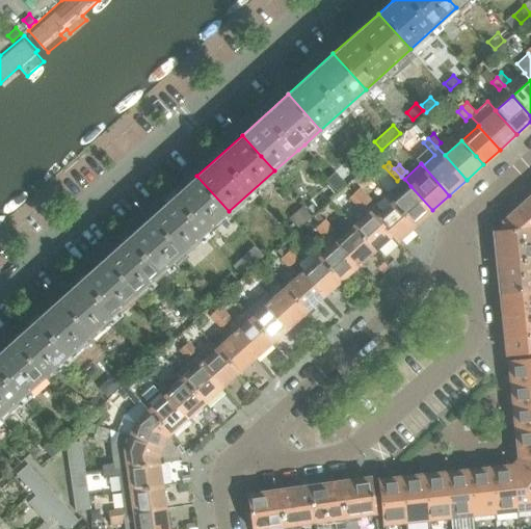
[(372,179),(364,169),(354,178),(363,187),(372,179)]
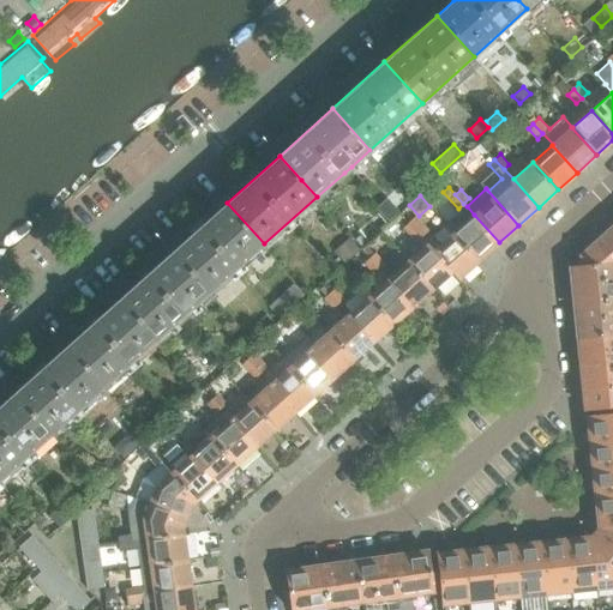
[(264,243),(227,203),(174,251),(211,291),(264,243)]
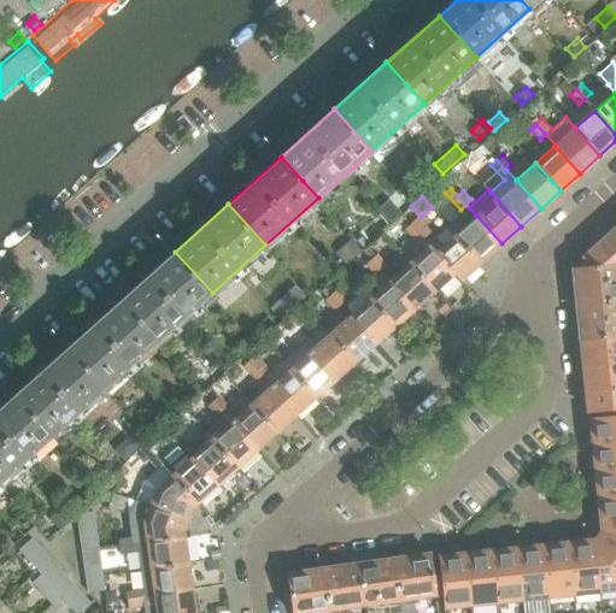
[(399,214),(392,206),(385,213),(392,220),(399,214)]
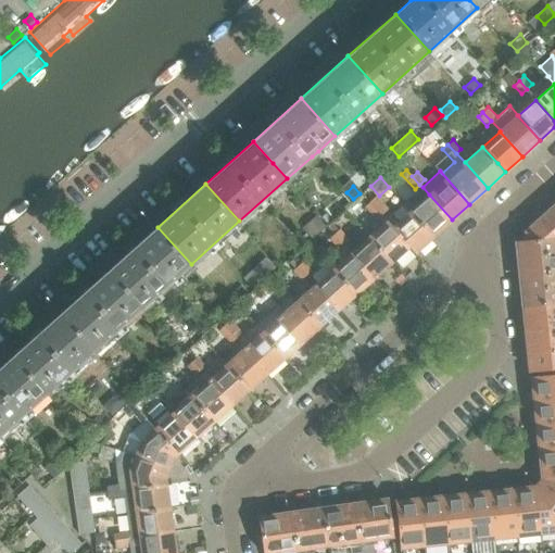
[(341,206),(350,199),(342,191),(333,199),(341,206)]
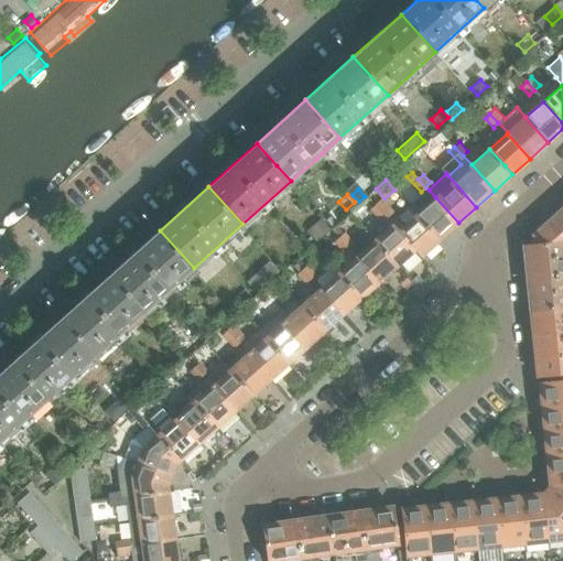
[(394,211),(382,197),(377,203),(385,213),(386,215),(388,216),(394,211)]
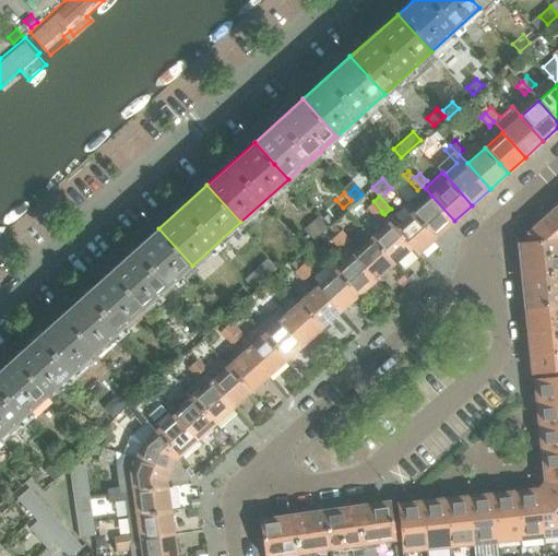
[(431,196),(414,211),(437,236),(454,221),(431,196)]
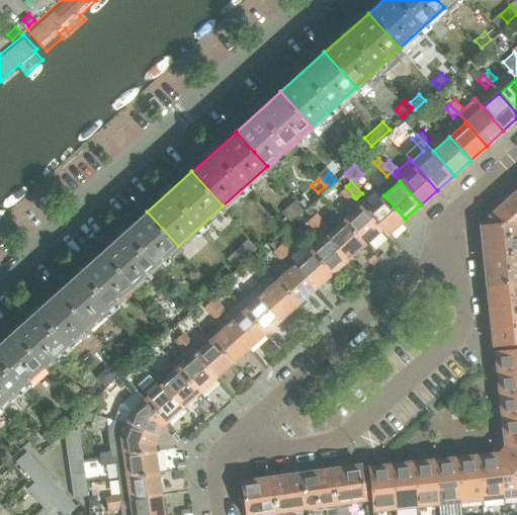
[(353,195),(346,186),(340,191),(348,199),(353,195)]
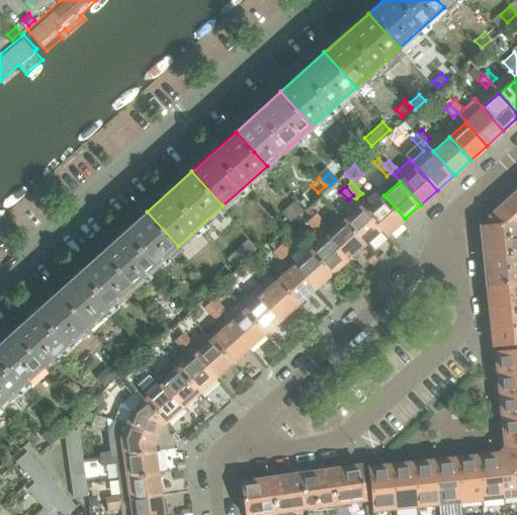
[(516,188),(490,213),(491,223),(516,220),(516,188)]
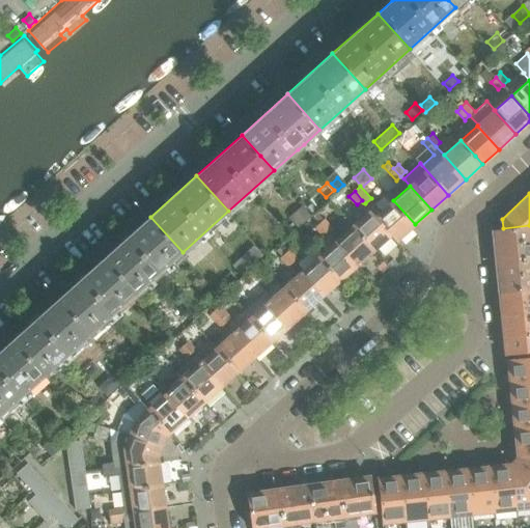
[(415,224),(393,200),(377,216),(391,234),(397,241),(415,224)]
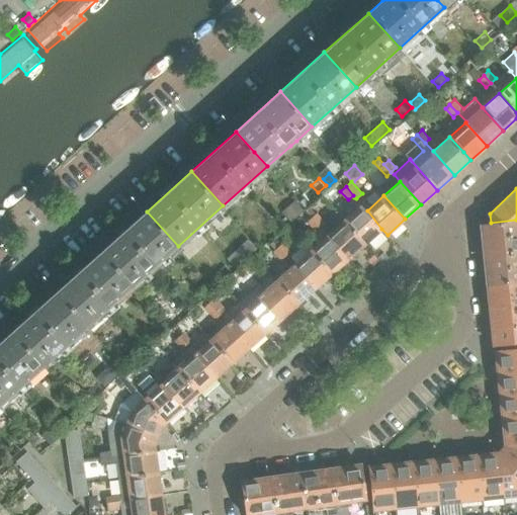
[(381,229),(367,210),(356,198),(354,197),(338,211),(366,243),(381,229)]
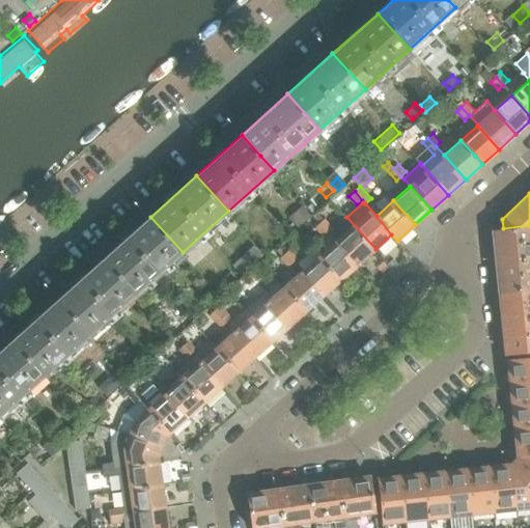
[(375,249),(346,217),(345,216),(334,226),(325,217),(319,222),(336,241),(358,265),(375,249)]
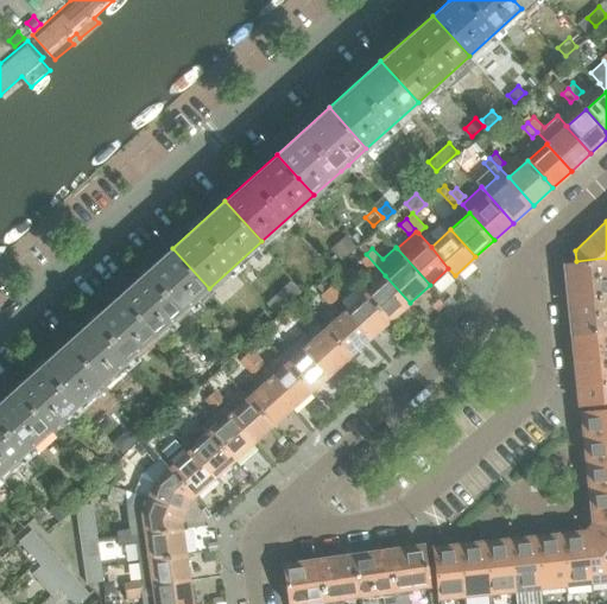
[(209,288),(172,248),(120,294),(157,335),(209,288)]
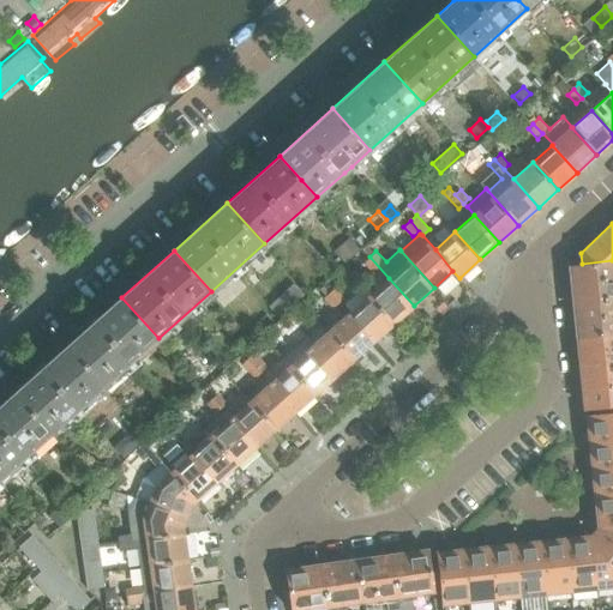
[(612,260),(582,264),(570,265),(577,336),(612,331),(612,260)]
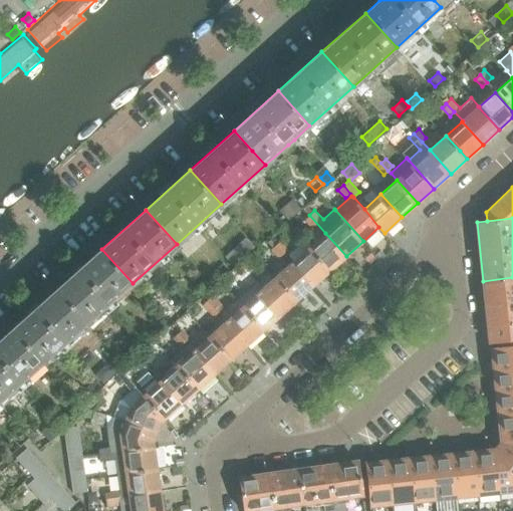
[(346,256),(325,233),(309,248),(330,270),(346,256)]
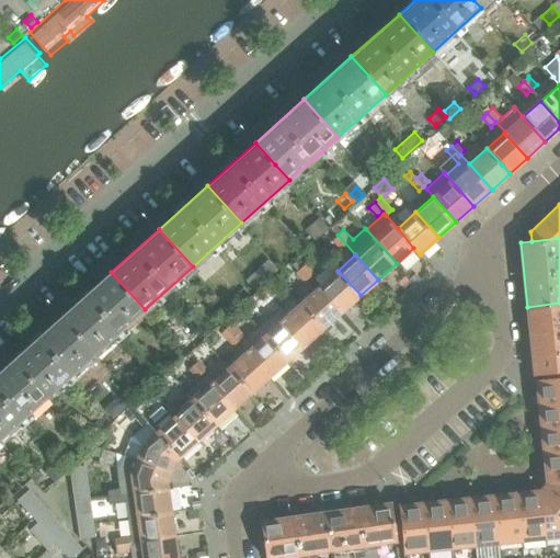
[(361,295),(338,271),(326,282),(308,262),(304,266),(311,275),(310,276),(320,287),(320,286),(342,311),(361,295)]
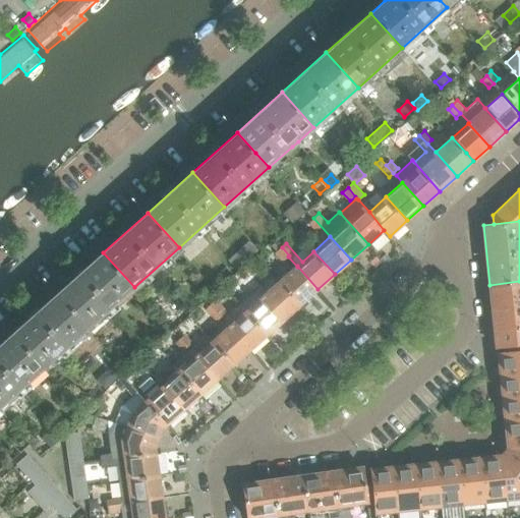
[(289,255),(282,247),(276,252),(283,261),(288,256),(289,255)]
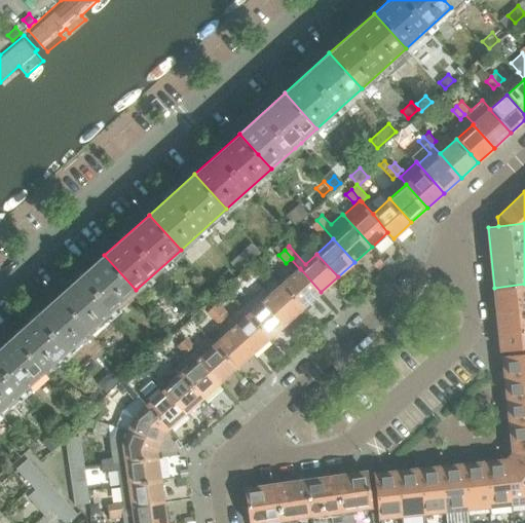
[(136,290),(104,255),(59,295),(90,331),(136,290)]
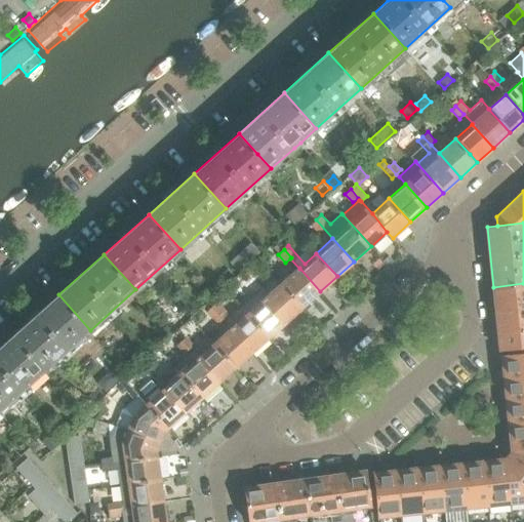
[(241,272),(249,265),(243,256),(234,265),(241,272)]
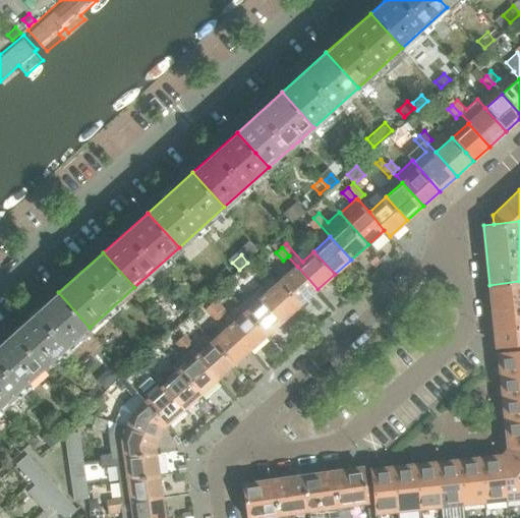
[(228,276),(232,272),(226,266),(222,270),(221,270),(213,278),(219,285),(228,277),(228,276)]
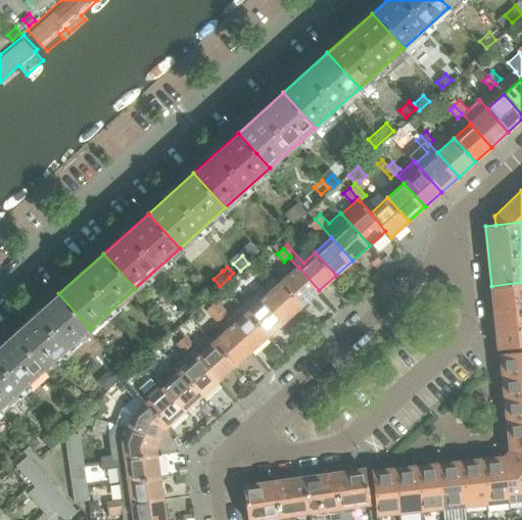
[(298,267),(298,268),(283,281),(303,304),(319,290),(298,267)]
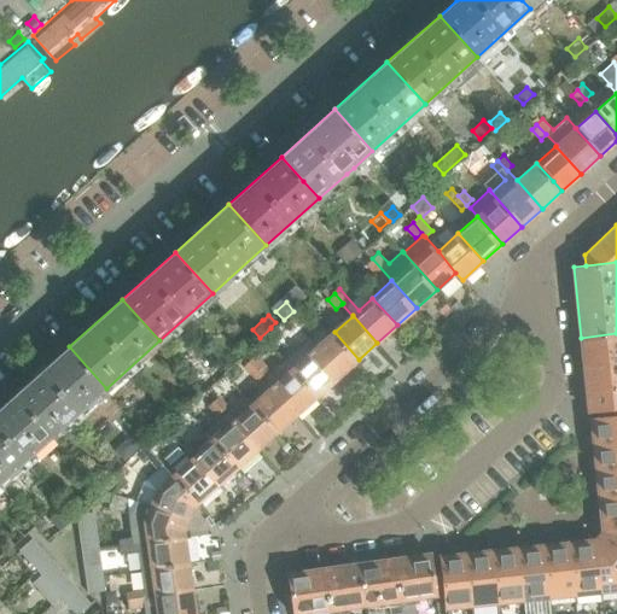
[(308,334),(298,325),(294,329),(302,339),(308,334)]
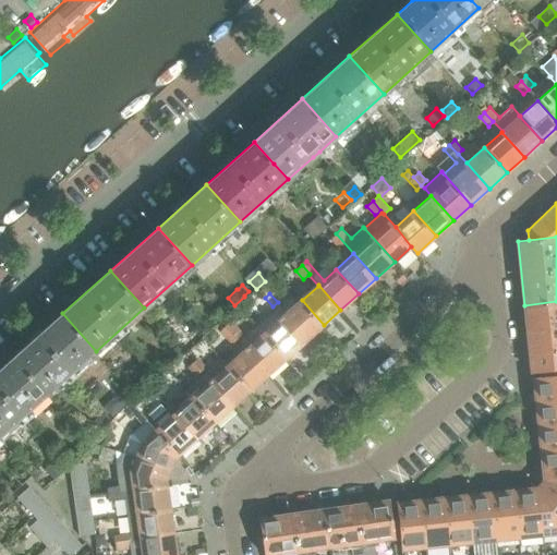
[(273,306),(265,298),(259,302),(267,311),(273,306)]
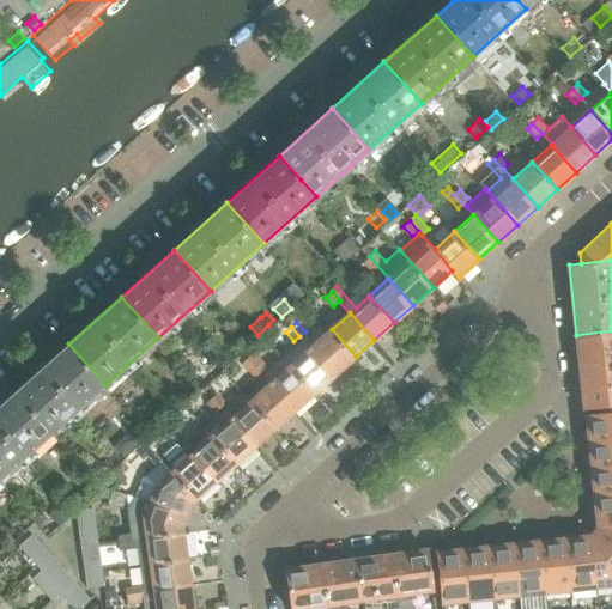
[(356,357),(332,329),(311,347),(335,375),(356,357)]
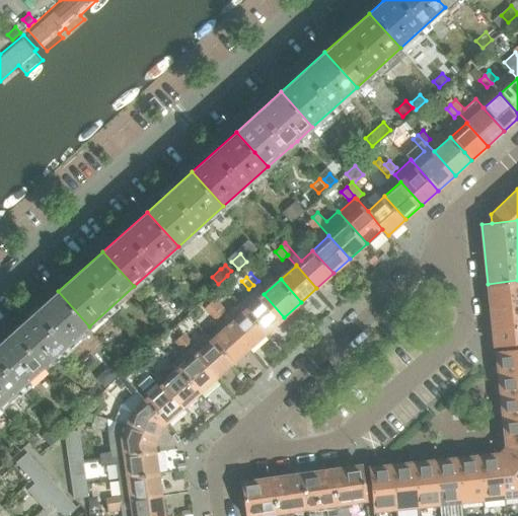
[(517,280),(488,284),(495,345),(511,343),(517,341),(517,280)]
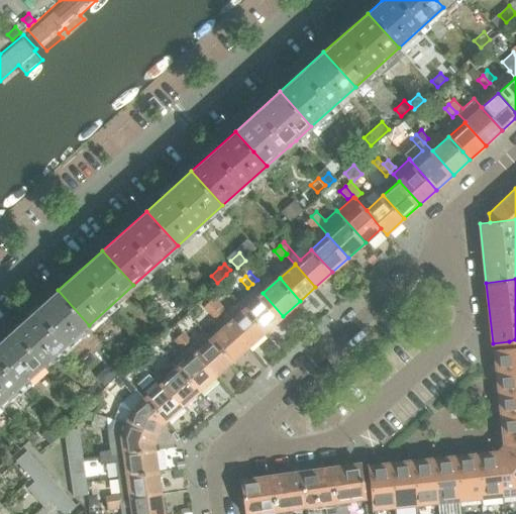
[(214,288),(208,282),(203,287),(209,293),(214,288)]
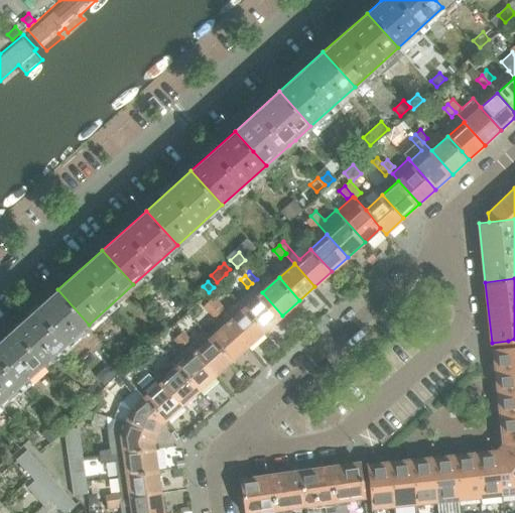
[(282,315),(262,292),(256,286),(240,301),(265,331),(282,315)]
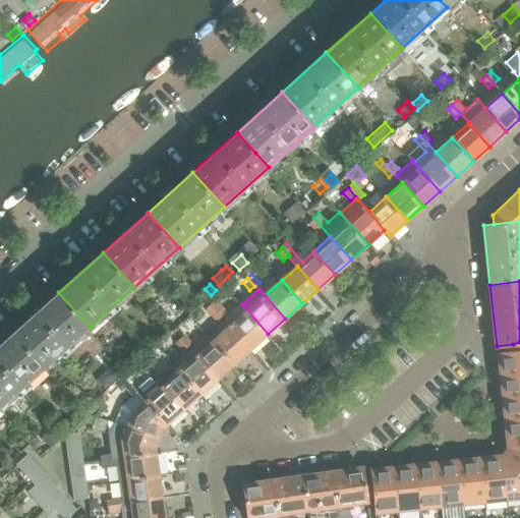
[(90,328),(58,292),(12,333),(44,368),(90,328)]
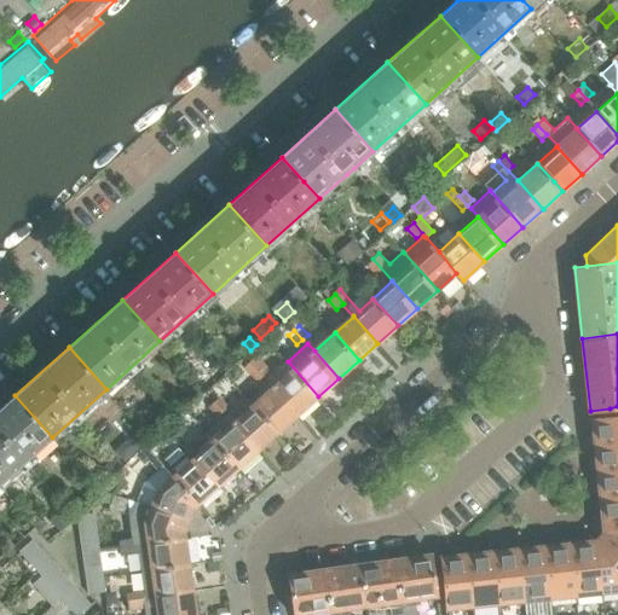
[(271,369),(258,354),(250,361),(263,375),(271,369)]
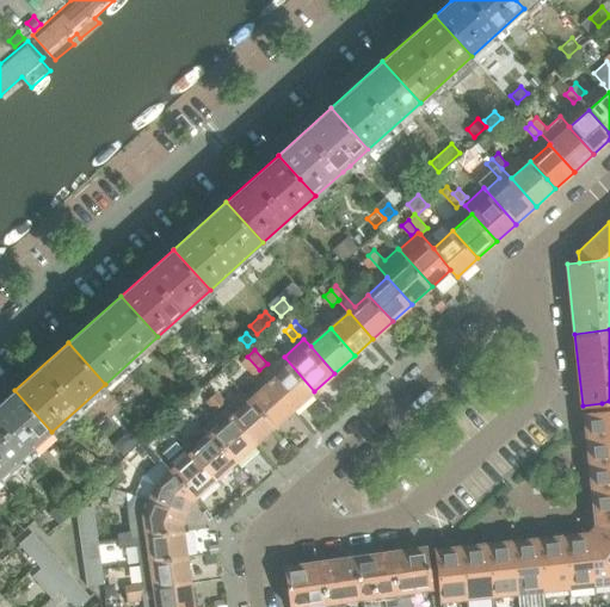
[(259,370),(247,357),(241,361),(253,376),(259,370)]
